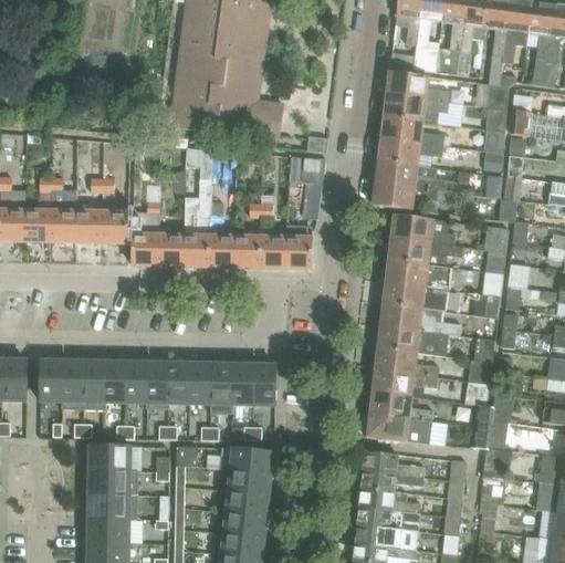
[(187,0),(170,125),(279,139),(283,104),(257,100),(270,0),(187,0)]
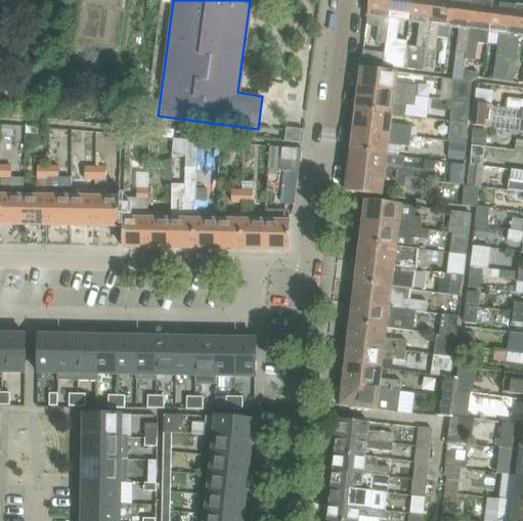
[(367,0),(365,23),(378,24),(376,40),(385,41),(390,0),(367,0)]
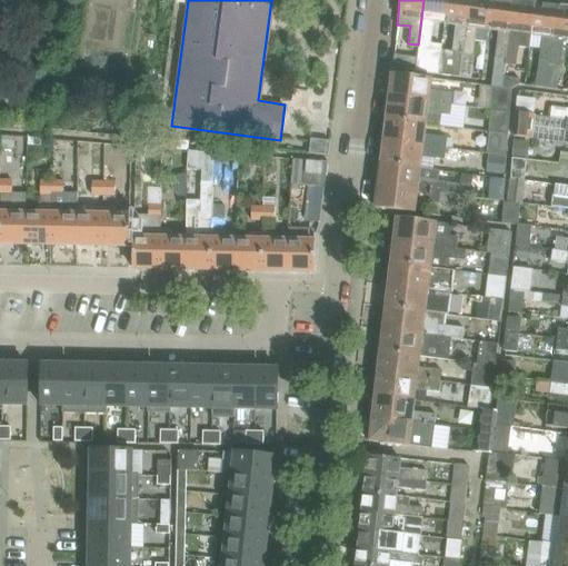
[(417,55),(415,69),(438,72),(440,47),(441,42),(429,41),(432,21),(444,22),(447,0),(424,0),(418,45),(417,55)]
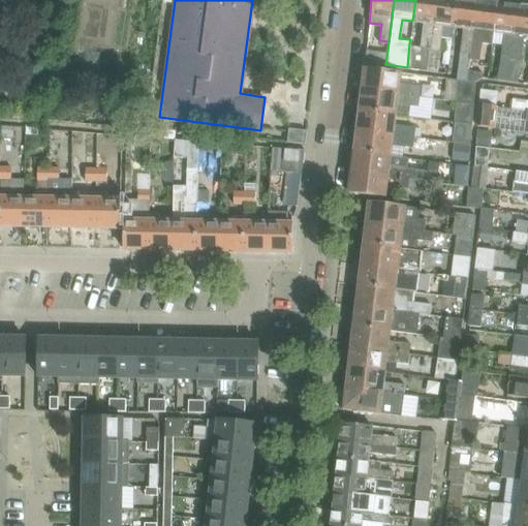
[(415,0),(412,21),(423,22),(420,45),(409,43),(407,67),(426,69),(435,0),(415,0)]
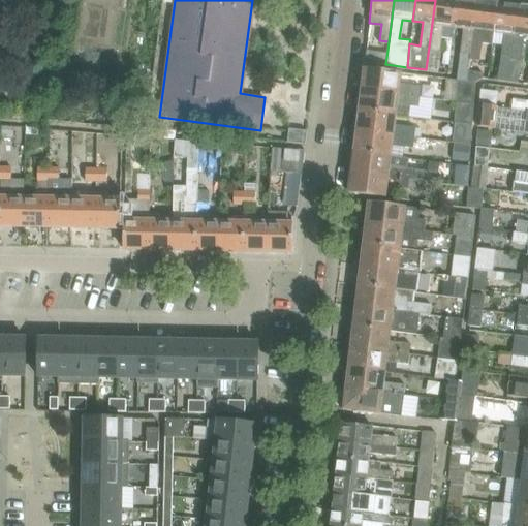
[(435,0),(426,69),(436,70),(441,35),(452,37),(453,24),(456,0),(435,0)]
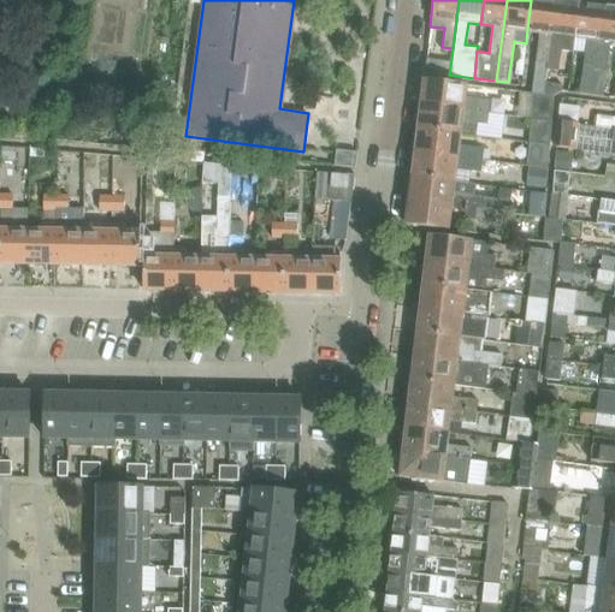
[(543,93),(544,79),(547,66),(555,0),(531,0),(527,28),(540,30),(533,85),(533,90),(543,93)]
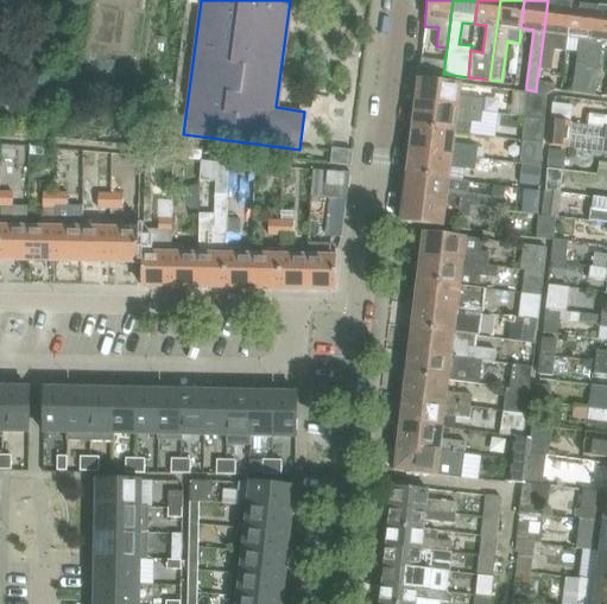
[(564,49),(567,33),(571,0),(548,0),(539,65),(551,68),(554,48),(564,49)]
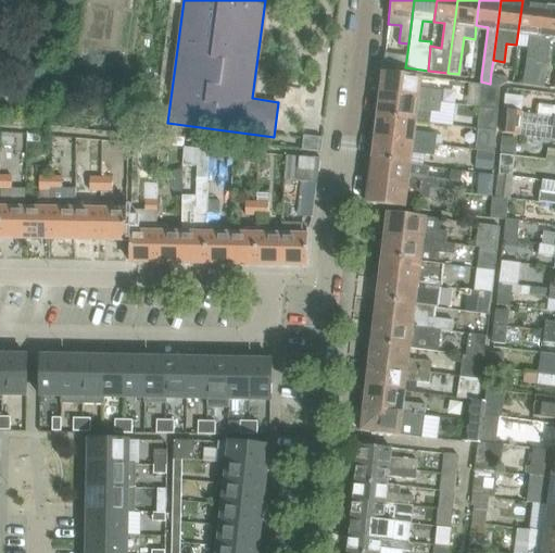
[(522,0),(518,30),(529,32),(522,83),(533,84),(543,3),(522,0)]
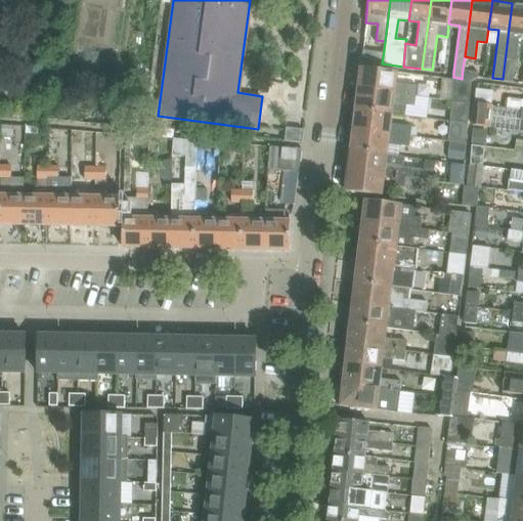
[(519,34),(522,34),(522,4),(512,3),(503,79),(513,80),(519,34)]
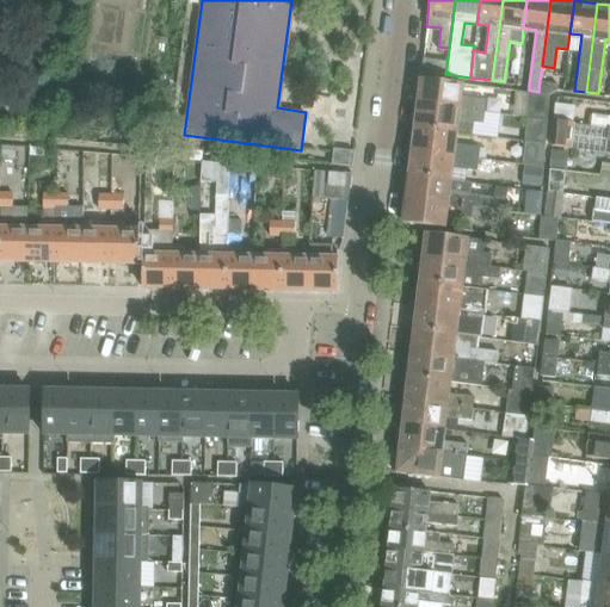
[(420,70),(445,74),(448,59),(423,55),(420,70)]
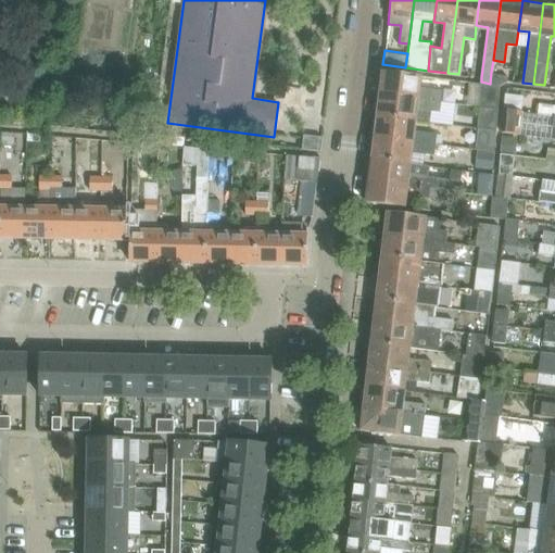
[(420,74),(382,68),(379,91),(440,99),(441,88),(419,86),(420,74)]
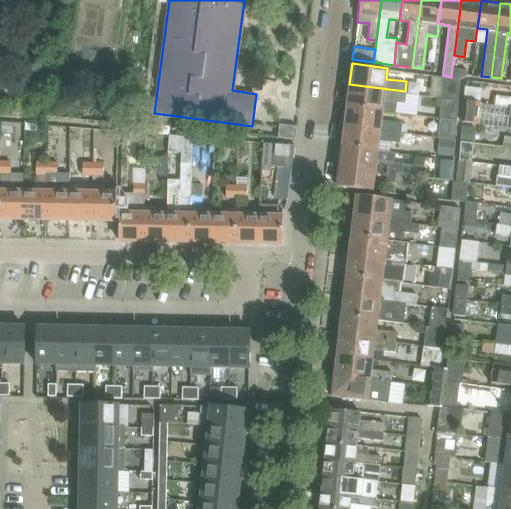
[(467,68),(452,66),(451,77),(460,78),(466,73),(467,68)]
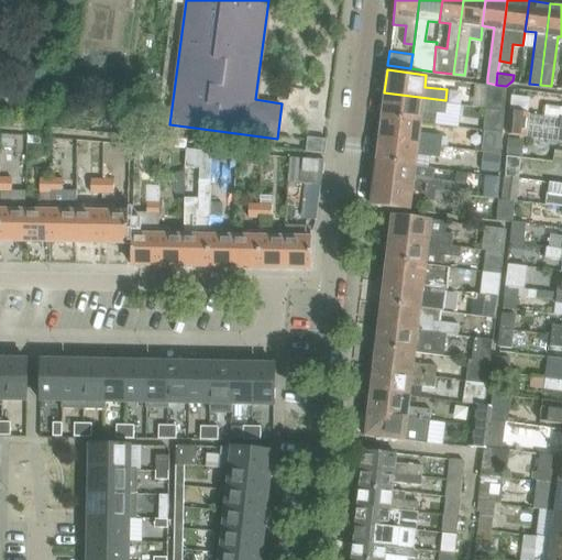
[(506,86),(496,85),(487,83),(484,106),(488,106),(504,108),(506,86)]
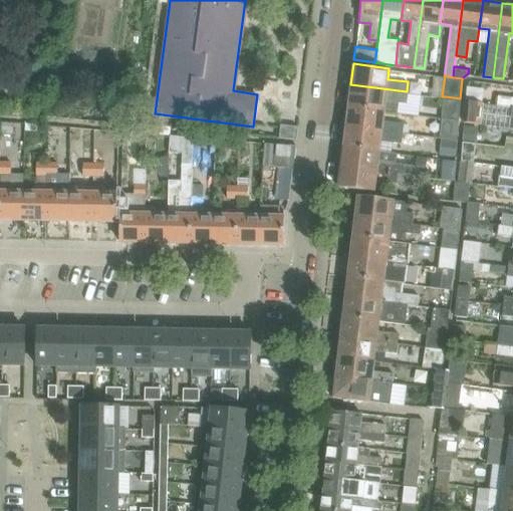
[(350,84),(348,105),(383,109),(397,111),(398,99),(406,100),(407,91),(350,84)]
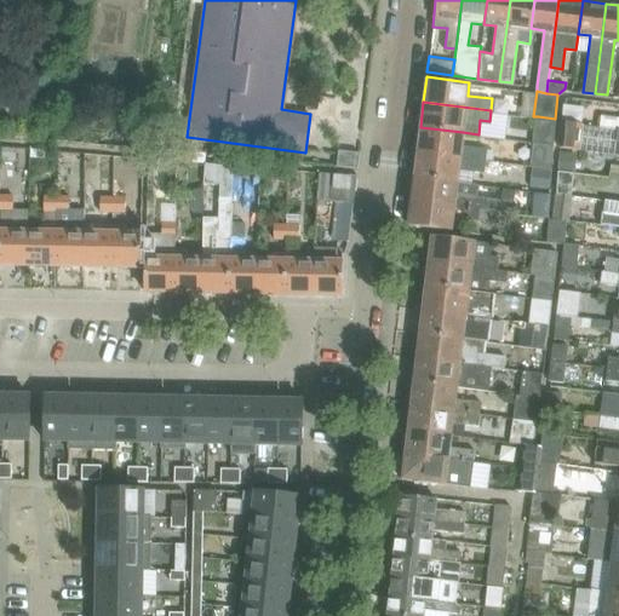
[(618,115),(601,114),(600,125),(618,127),(618,115)]
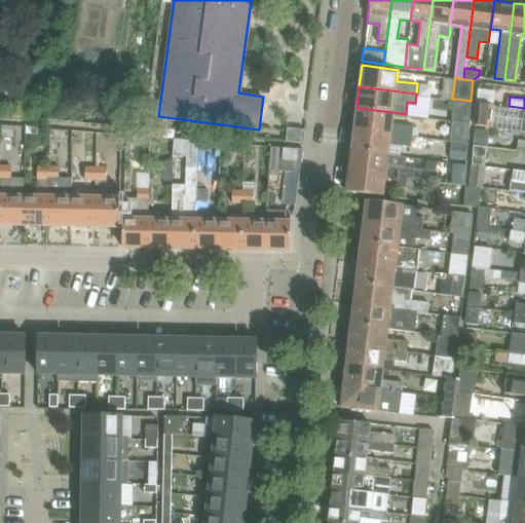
[(456,99),(454,119),(470,121),(471,101),(456,99)]
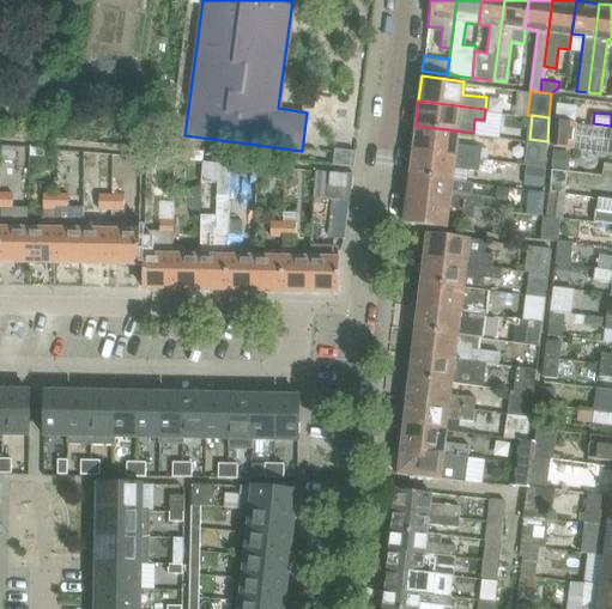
[(553,117),(552,142),(611,150),(611,126),(593,123),(553,117)]
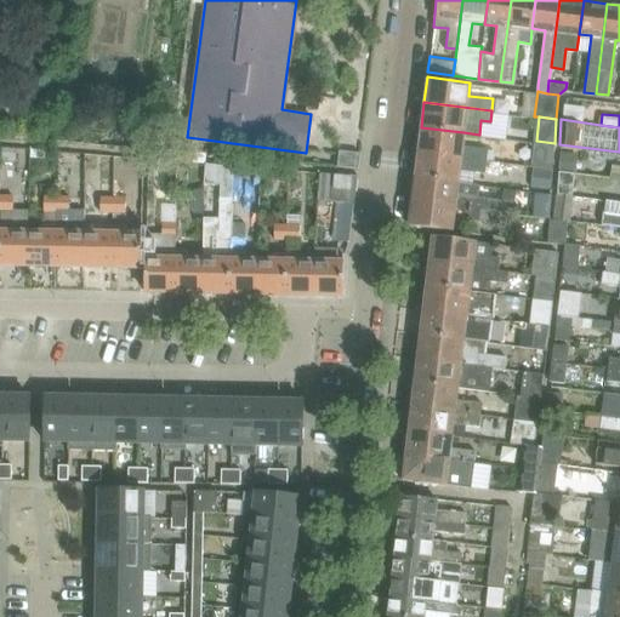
[(462,143),(464,132),(420,127),(417,149),(485,158),(487,147),(462,143)]
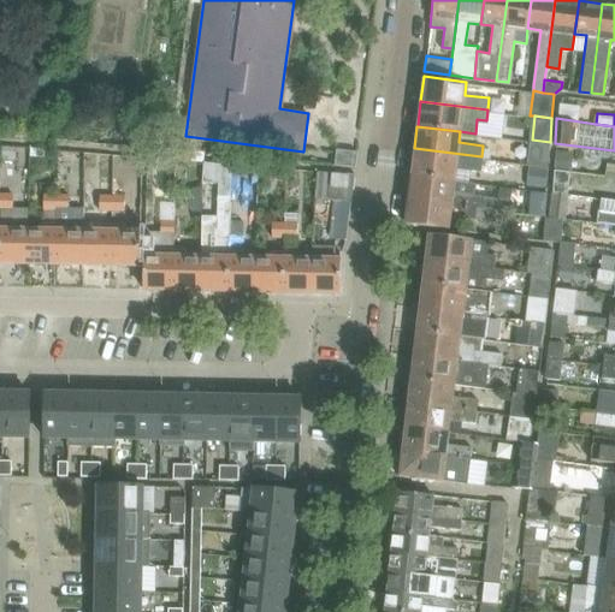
[(548,166),(550,142),(532,140),(527,140),(525,164),(548,166)]
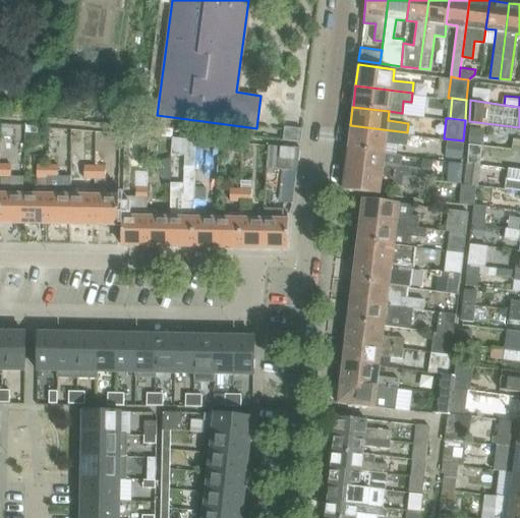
[(0,135),(13,135),(13,122),(0,121),(0,135)]
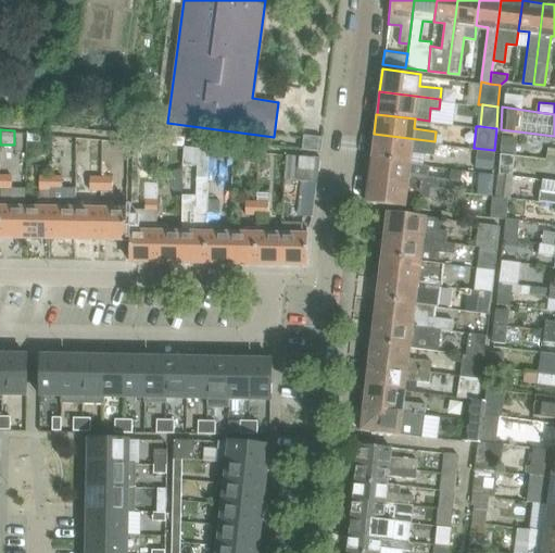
[(319,149),(322,136),(303,133),(301,147),(318,149),(319,149)]
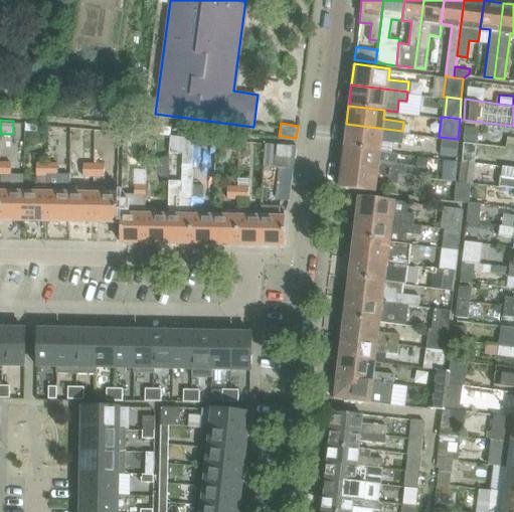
[(146,124),(145,132),(158,133),(158,125),(146,124)]
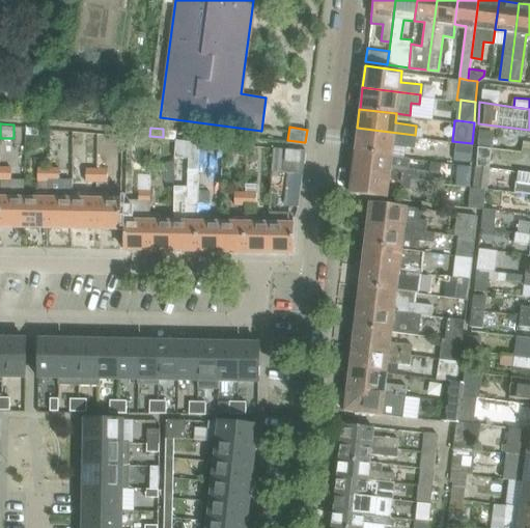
[(415,135),(357,128),(355,149),(391,154),(392,142),(414,145),(415,135)]
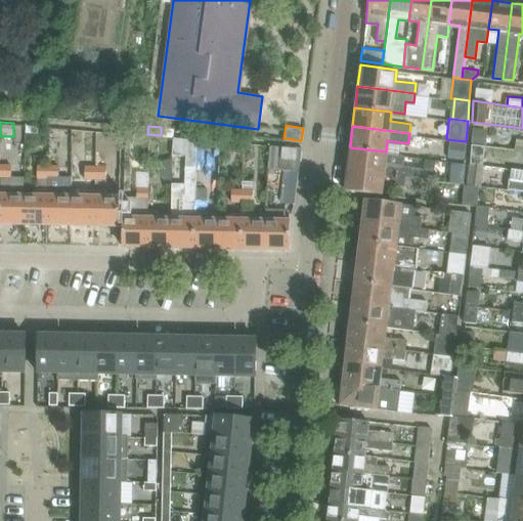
[(472,126),(470,143),(480,144),(482,127),(472,126)]
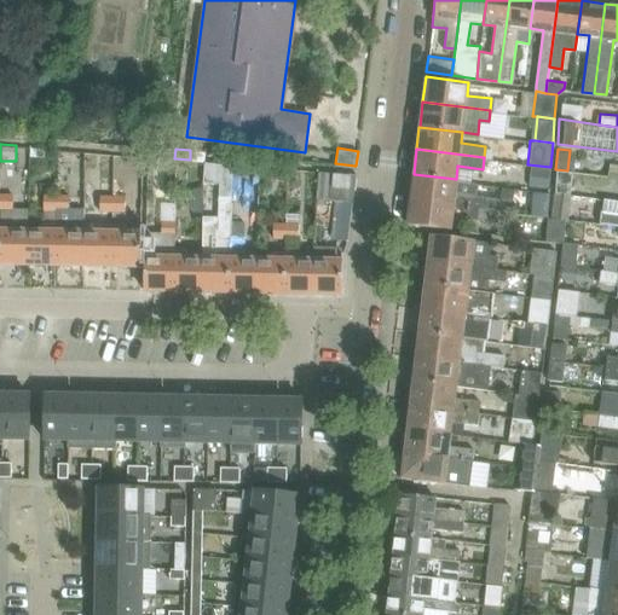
[(200,253),(200,289),(227,289),(229,250),(229,237),(229,221),(229,197),(230,162),(203,161),(203,183),(218,183),(218,225),(201,225),(200,253)]
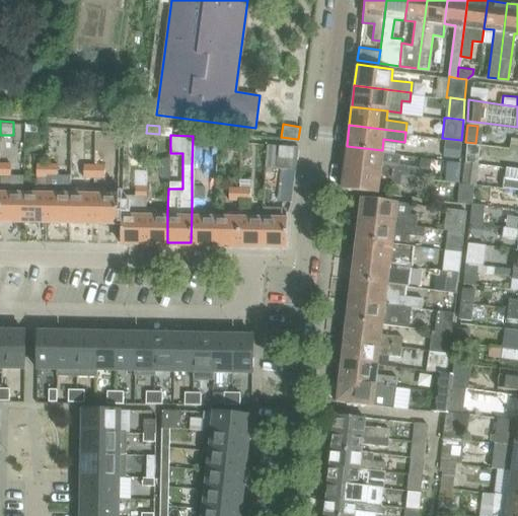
[(509,147),(517,147),(517,137),(510,137),(509,147)]
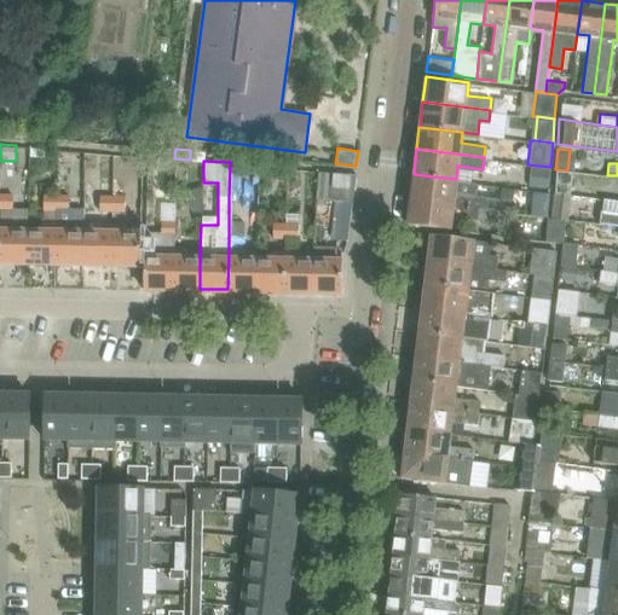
[(530,166),(527,183),(547,185),(549,168),(530,166)]
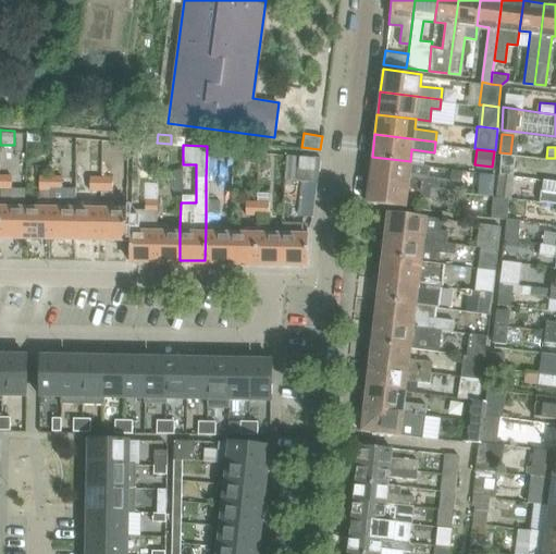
[(316,180),(319,155),(283,152),(283,177),(316,180)]
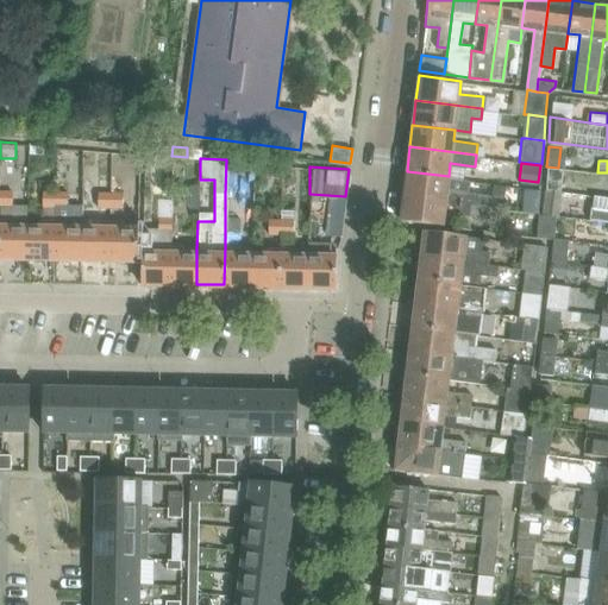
[(546,166),(545,189),(561,190),(563,168),(558,168),(546,166)]
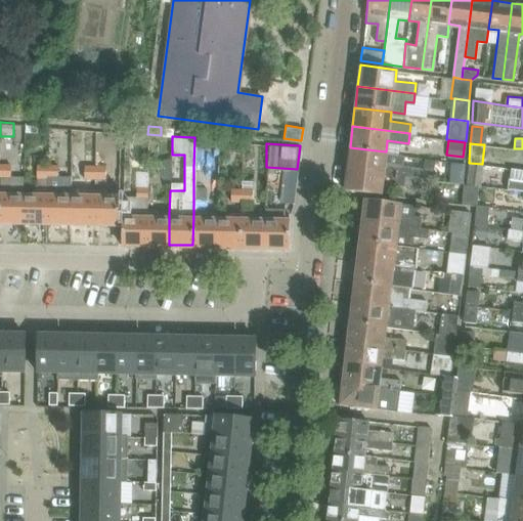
[(404,154),(386,152),(350,147),(347,168),(431,178),(432,168),(402,164),(404,154)]
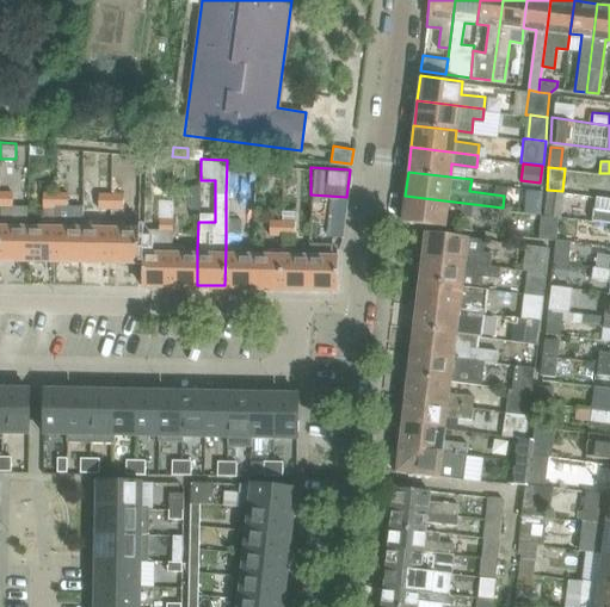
[(0,190),(0,205),(0,217),(0,256),(26,258),(28,204),(12,204),(12,190),(0,190)]
